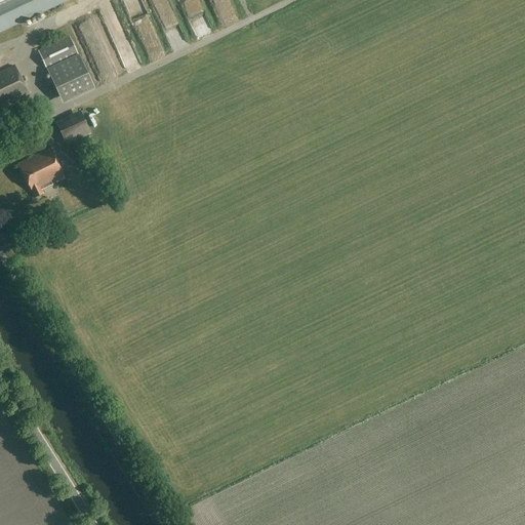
[(0,0),(0,34),(71,0),(0,0)]
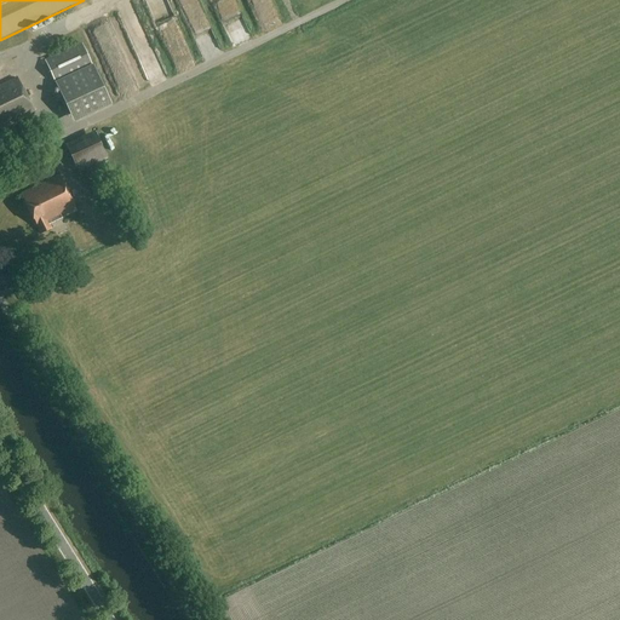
[(141,46),(150,39),(147,34),(137,41),(141,46)]
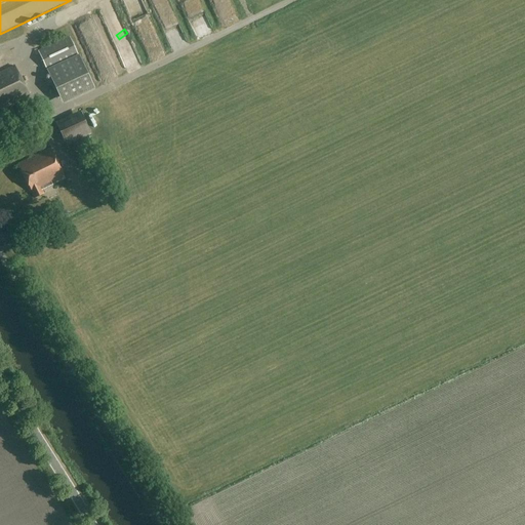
[(94,89),(69,37),(37,52),(63,105),(94,89)]
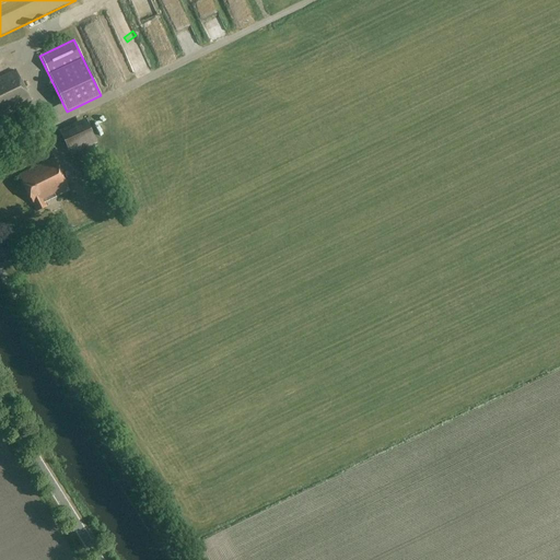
[(0,116),(31,102),(15,71),(0,78),(0,116)]
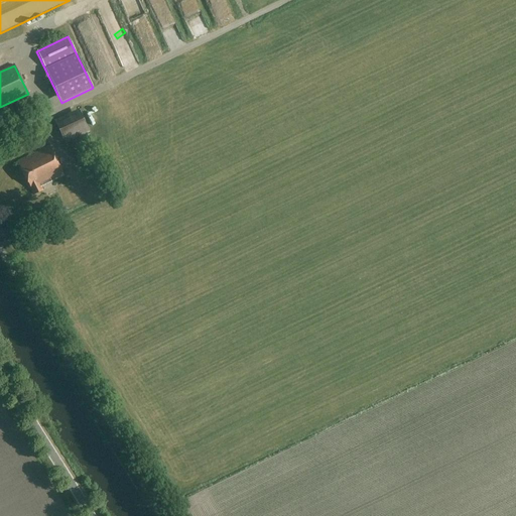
[(163,79),(144,88),(147,94),(166,86),(163,79)]
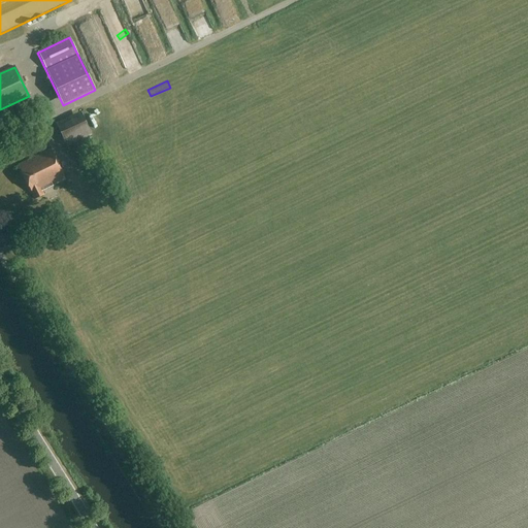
[(91,135),(80,112),(56,124),(67,146),(91,135)]
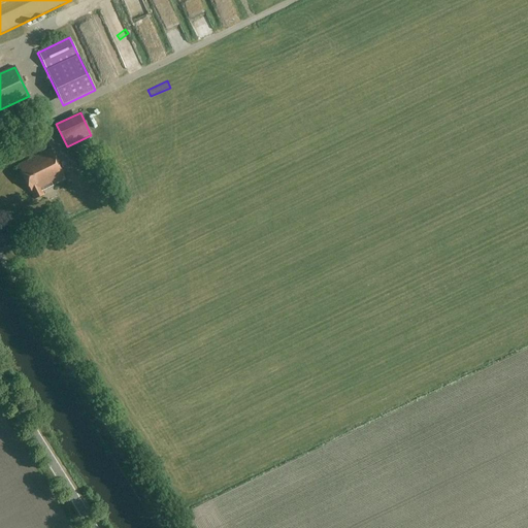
[(65,180),(50,150),(18,165),(34,200),(43,195),(41,191),(65,180)]
